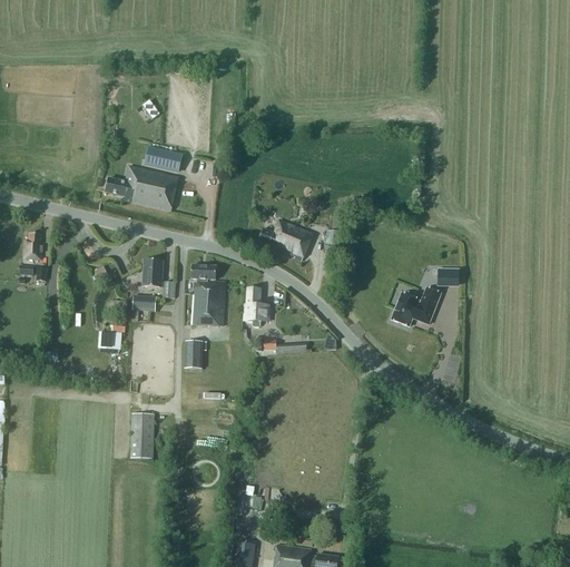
[(153,118),(160,111),(150,97),(141,103),(153,118)]
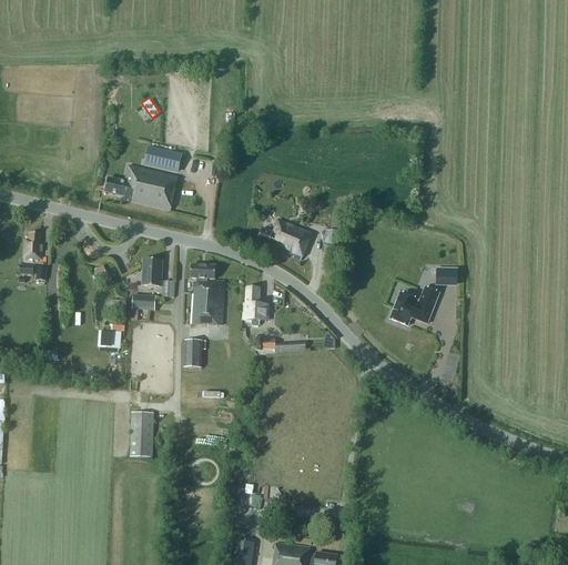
[(145,161),(169,167),(172,151),(162,149),(152,145),(151,147),(149,145),(145,161)]
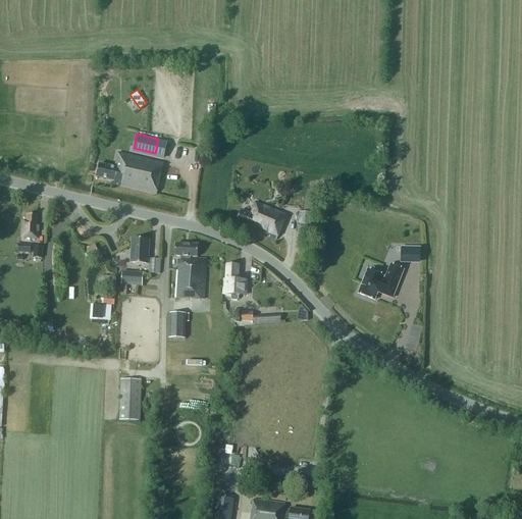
[(114,183),(155,193),(163,161),(118,150),(114,165),(99,162),(96,174),(115,179),(114,183)]
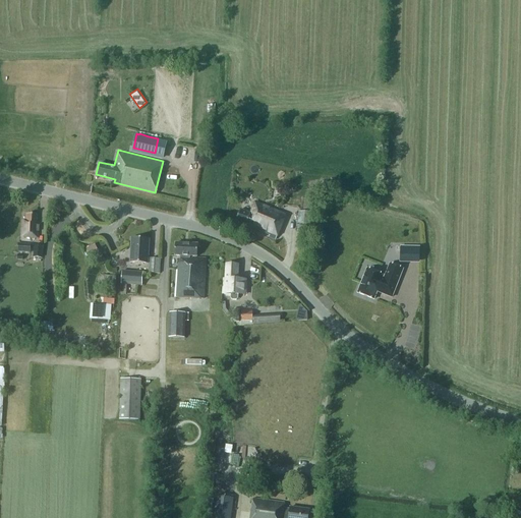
[(321,184),(321,186),(330,187),(331,181),(323,179),(322,184),(321,184)]
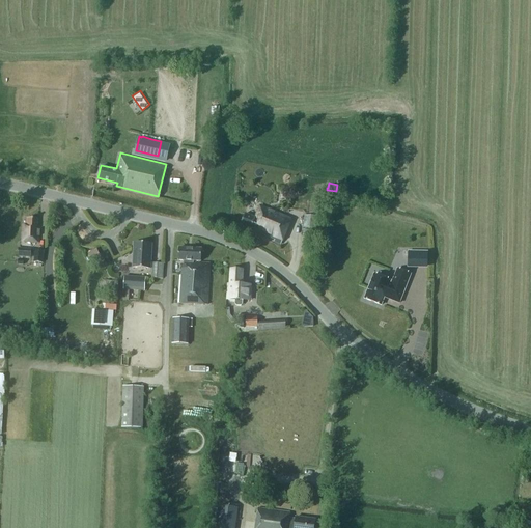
[(287,215),(288,214),(269,205),(268,207),(257,203),(252,216),(244,212),(239,223),(254,229),(253,231),(259,234),(261,231),(273,237),(272,240),(279,242),(289,216),(287,215)]
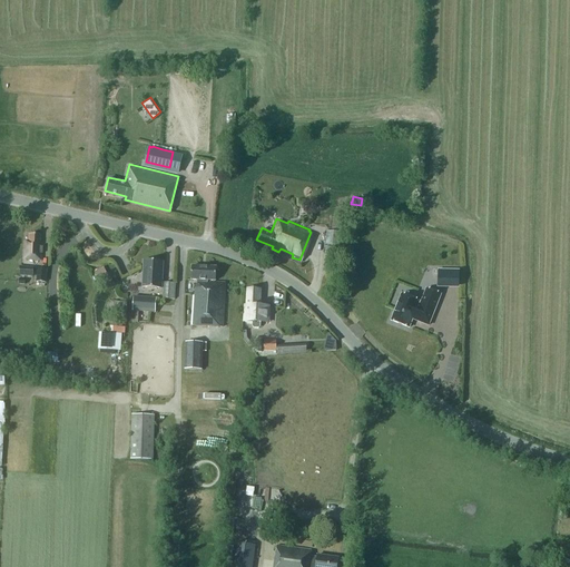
[(326,228),(325,242),(338,243),(341,230),(326,228)]
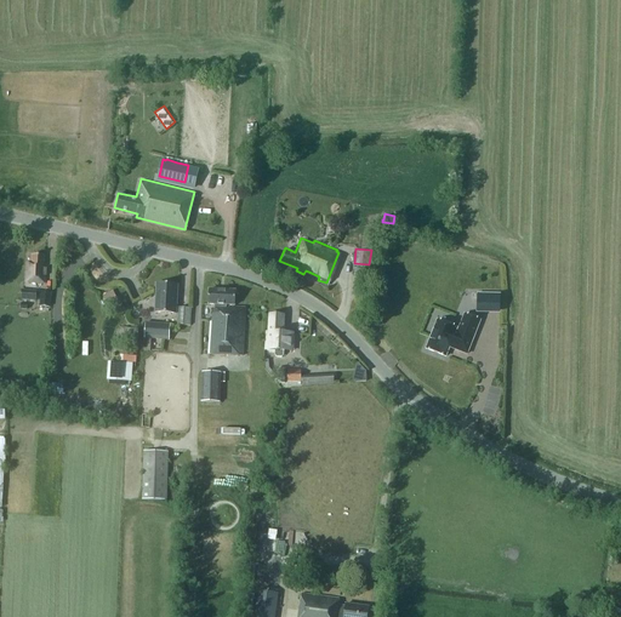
[(24,278),(30,279),(30,286),(21,285),(21,295),(35,296),(36,280),(44,280),(44,264),(43,264),(43,252),(29,251),(28,260),(26,260),(24,278)]
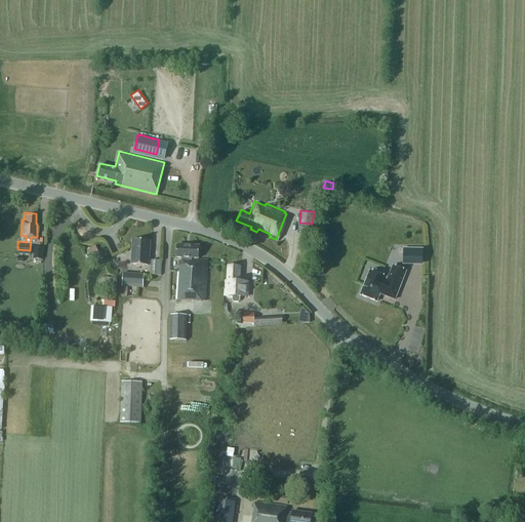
[(148,264),(150,240),(133,238),(131,262),(148,264)]
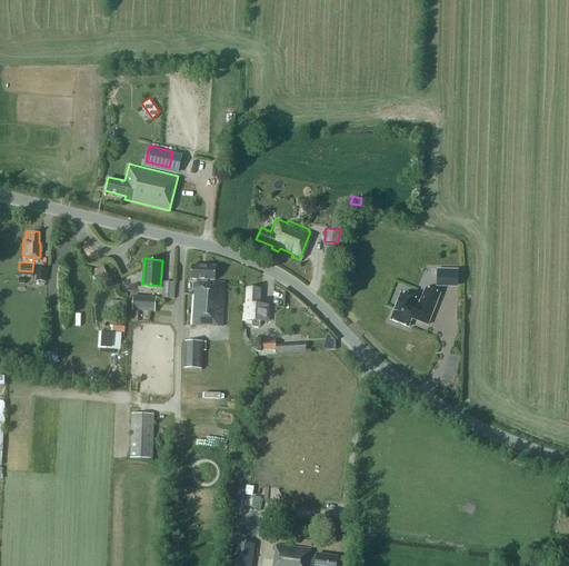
[(190,324),(221,325),(223,279),(206,279),(206,277),(213,277),(215,265),(191,264),(190,277),(195,277),(195,281),(191,281),(190,324)]
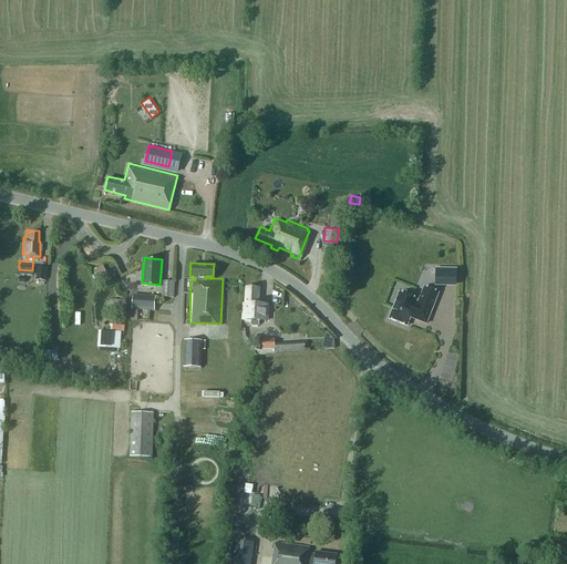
[(35,277),(45,278),(47,265),(37,264),(35,277)]
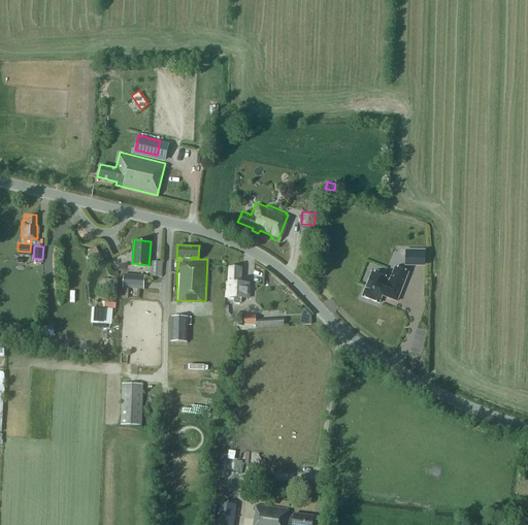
[(405,248),(405,261),(424,261),(425,248),(405,248)]
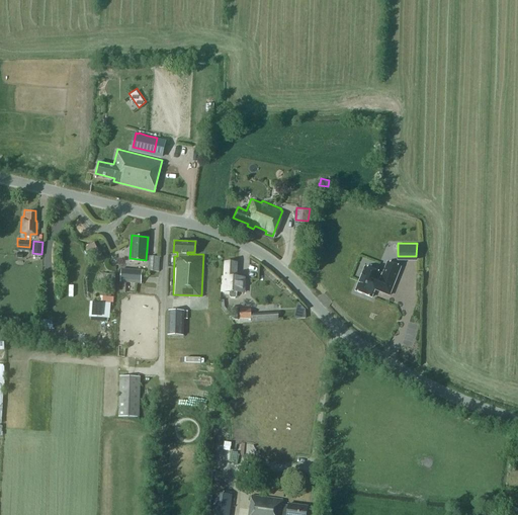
[(147,268),(159,269),(160,255),(148,254),(147,268)]
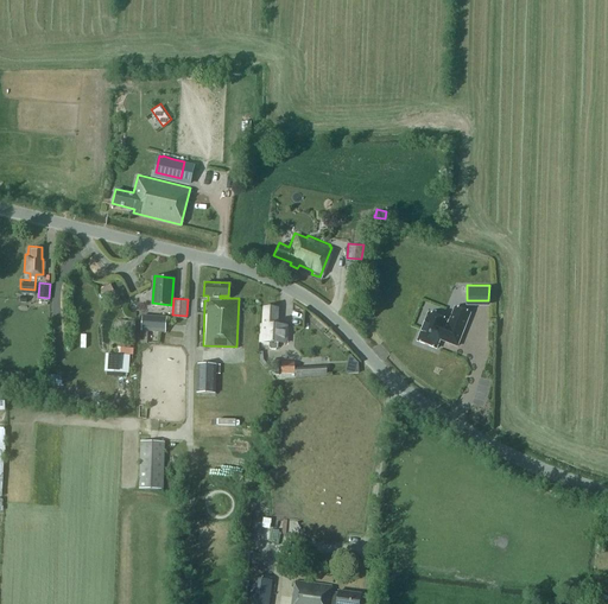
[(276,306),(263,305),(263,320),(260,320),(260,341),(268,341),(268,344),(270,347),(276,347),(277,345),(277,341),(285,341),(285,323),(274,323),(276,306)]
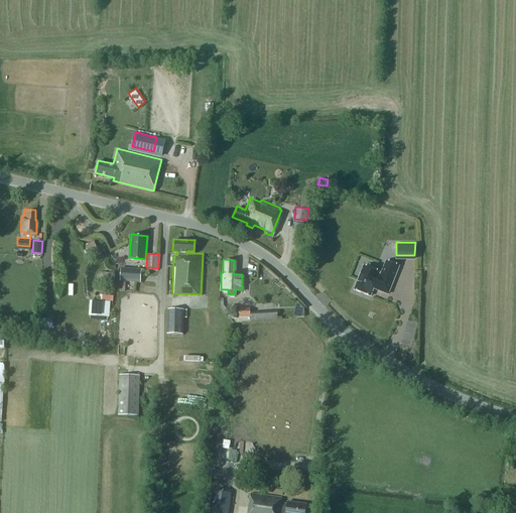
[(354,288),(370,294),(373,286),(388,292),(398,264),(386,259),(381,271),(363,264),(354,288)]
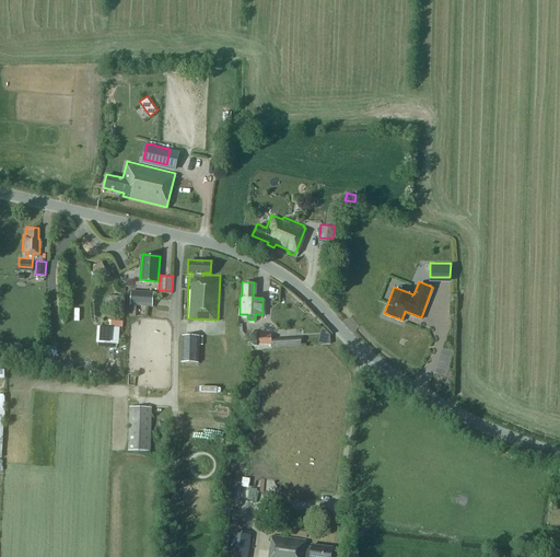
[(152,305),(152,302),(153,291),(131,289),(130,303),(137,303),(152,305)]
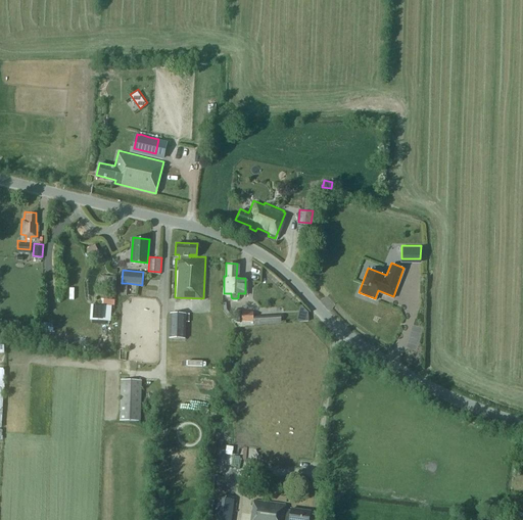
[(116,285),(117,274),(105,274),(104,284),(116,285)]
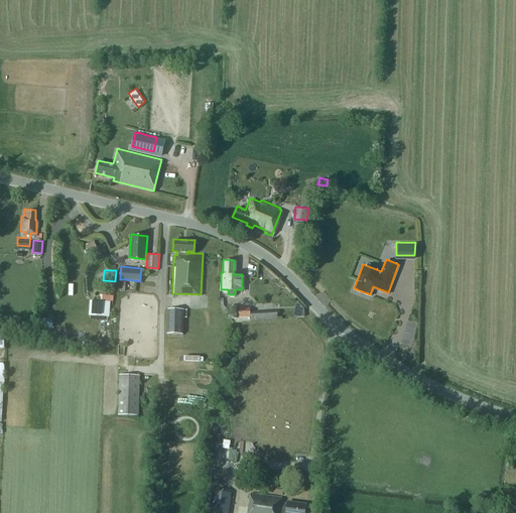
[(90,298),(89,313),(109,314),(110,299),(90,298)]
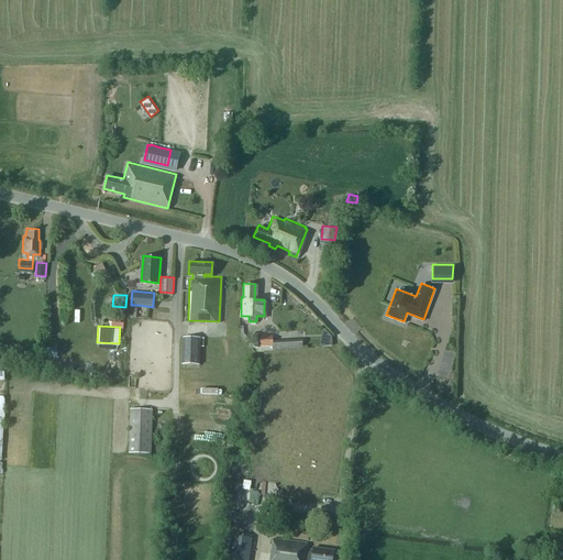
[(261,333),(260,344),(272,344),(273,333),(261,333)]
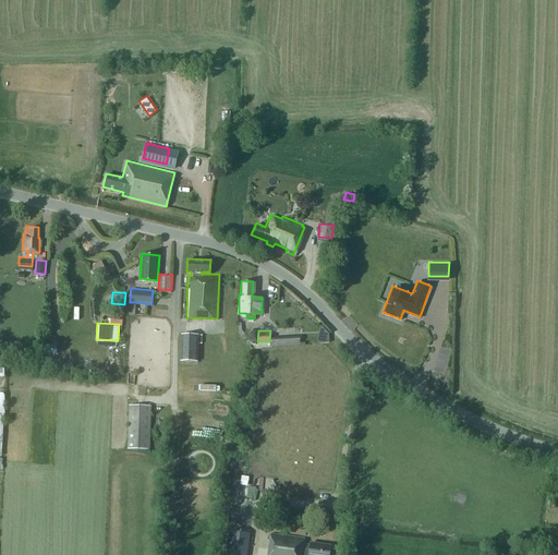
[(180,358),(197,359),(198,333),(181,333),(180,358)]
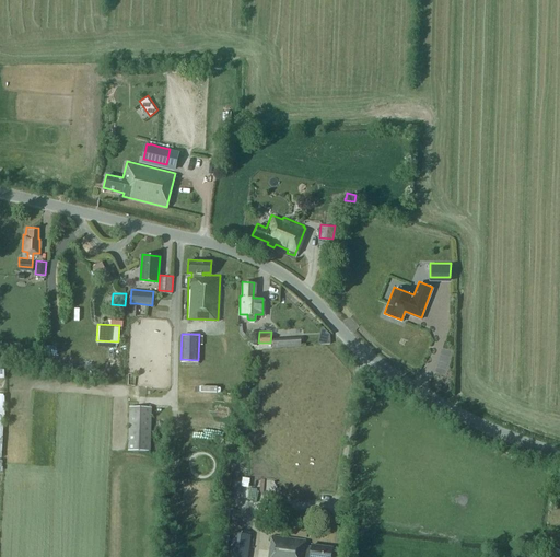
[(128,371),(127,383),(135,383),(136,372),(128,371)]
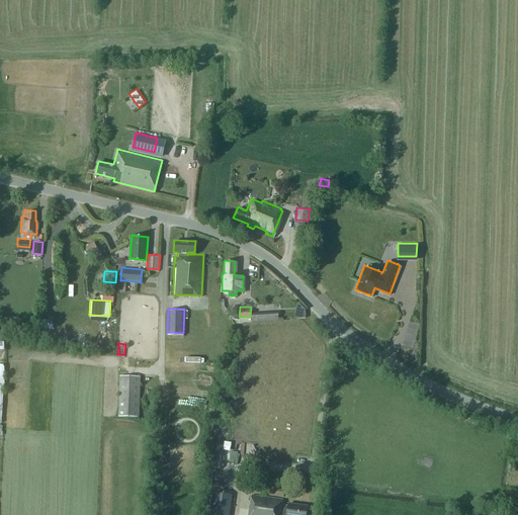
[(117,415),(138,415),(140,375),(118,374),(117,415)]
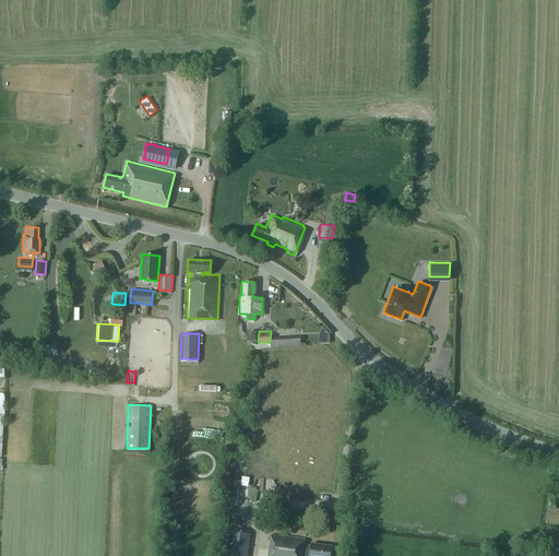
[(246,555),(250,532),(233,530),(228,555),(246,555)]
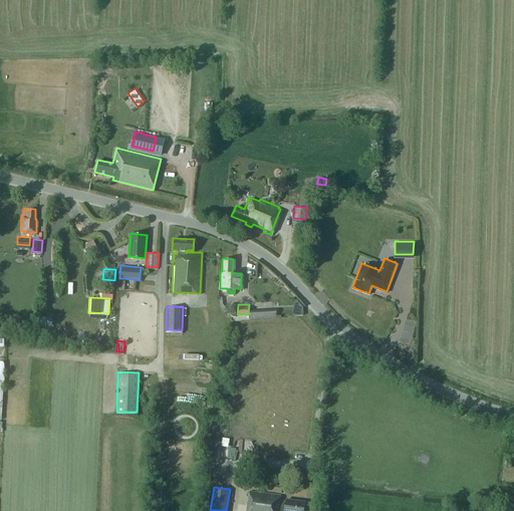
[(247,510),(279,510),(280,510),(304,510),(306,501),(287,499),(287,501),(281,500),(281,494),(250,490),(247,510)]
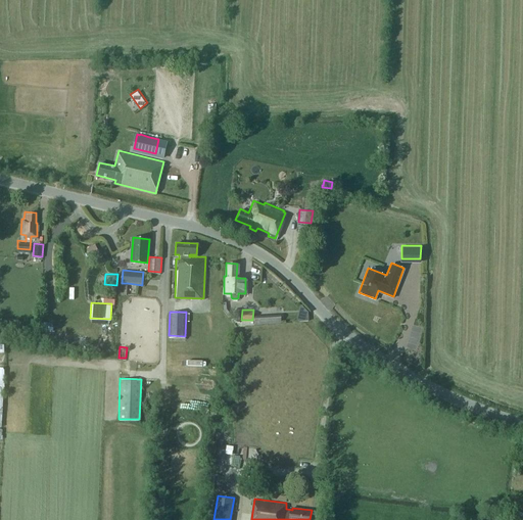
All buildings are outlined.
